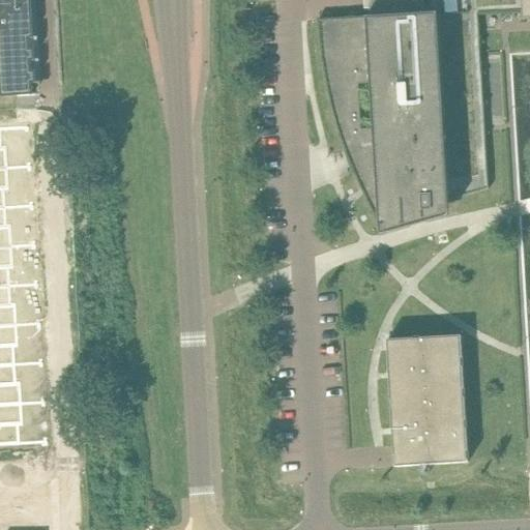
[(0,0),(0,96),(33,95),(27,0),(0,0)]
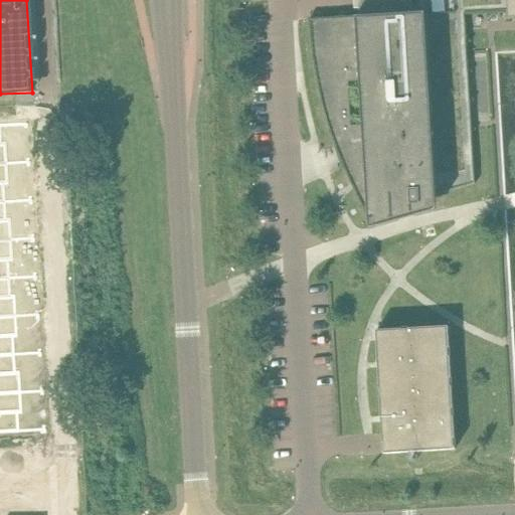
[(368,212),(369,228),(437,210),(436,194),(474,183),(471,134),(471,128),(470,122),(464,14),(507,11),(507,20),(509,19),(509,18),(514,17),(514,0),(359,0),(360,17),(310,19),(312,47),(313,56),(317,77),(318,87),(323,108),(326,117),(332,138),(335,146),(344,167),(347,175),(357,196),(366,213),(368,212)]
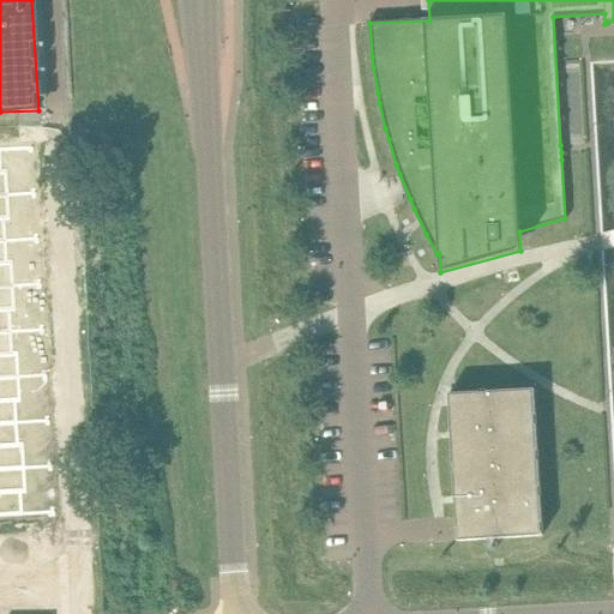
[(0,286),(13,286),(12,262),(6,262),(6,256),(6,241),(0,240),(0,286)]
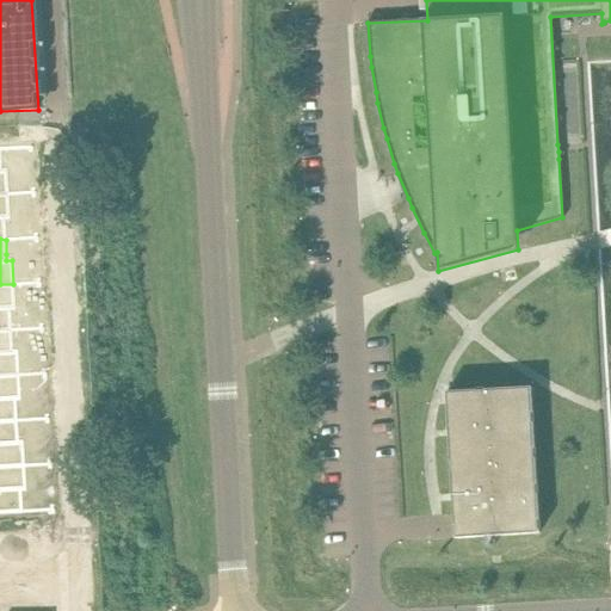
[(0,329),(11,329),(10,315),(10,309),(14,309),(13,284),(0,284),(0,329)]
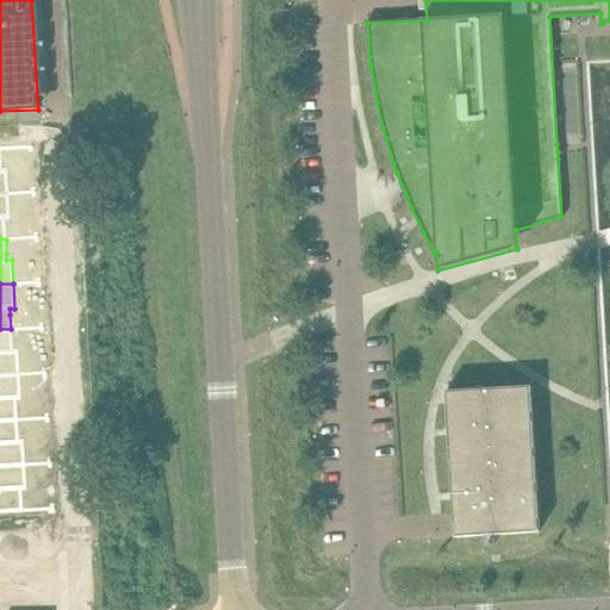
[(0,375),(19,374),(17,350),(12,350),(11,344),(12,344),(11,329),(0,329),(0,375)]
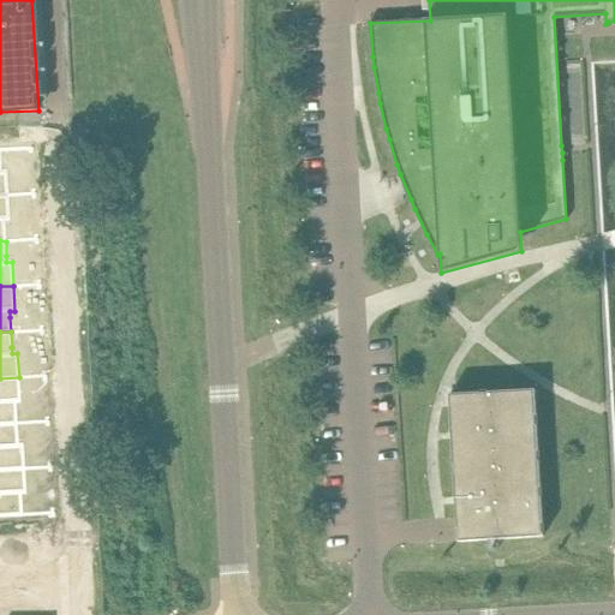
[(0,424),(17,423),(16,408),(15,408),(15,402),(21,402),(19,377),(0,378),(0,424)]
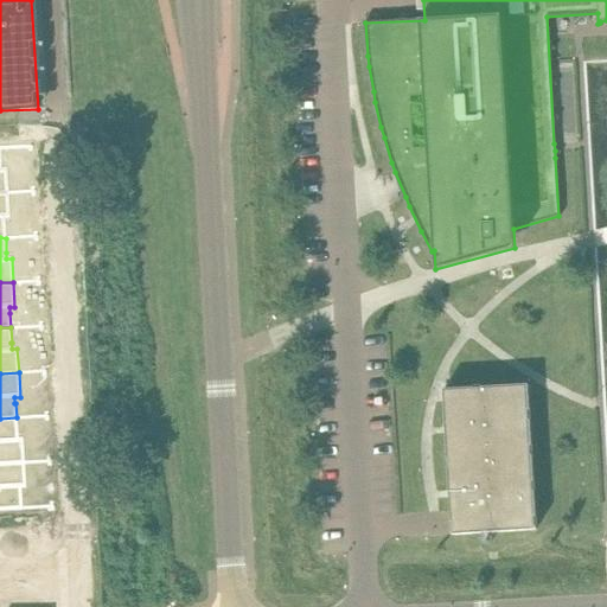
[(528,384),(455,389),(443,390),(445,401),(443,401),(452,535),(536,529),(528,384)]
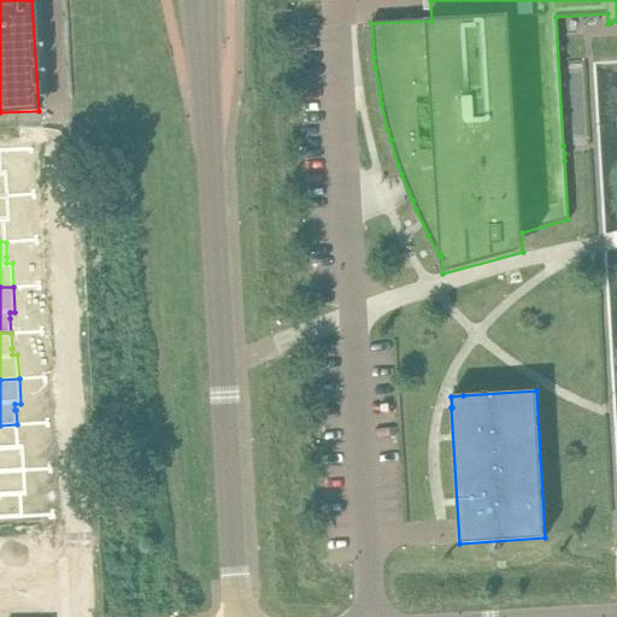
[(0,471),(24,470),(23,446),(17,446),(17,440),(17,424),(0,425),(0,471)]
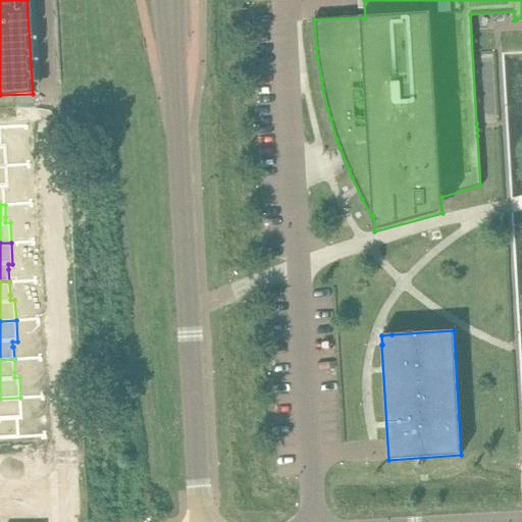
[(0,438),(18,437),(18,435),(18,424),(17,424),(17,419),(21,418),(20,398),(0,399),(0,438)]
